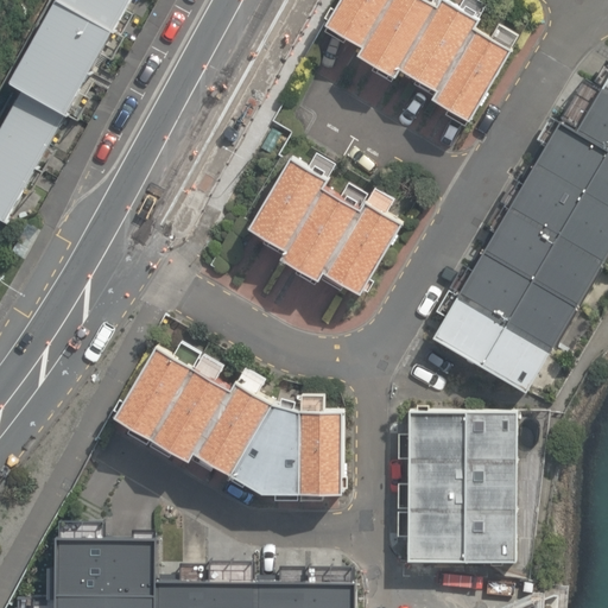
[(150,0),(57,0),(0,96),(0,247),(1,249),(150,0)]
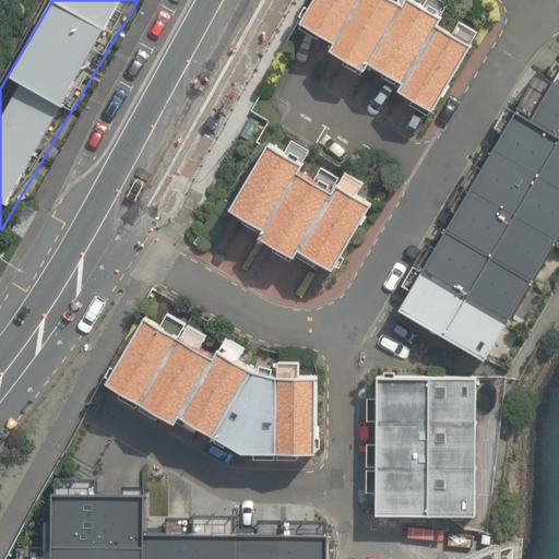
[(318,0),(307,21),(301,18),(297,25),(316,36),(319,31),(340,42),(335,48),(370,69),(375,61),(409,81),(405,88),(418,96),(415,103),(436,115),(477,44),(475,42),(482,32),(464,21),(459,32),(444,23),(449,15),(442,12),(449,0),(425,0),(424,3),(418,0),(411,0),(409,3),(403,0),(318,0)]
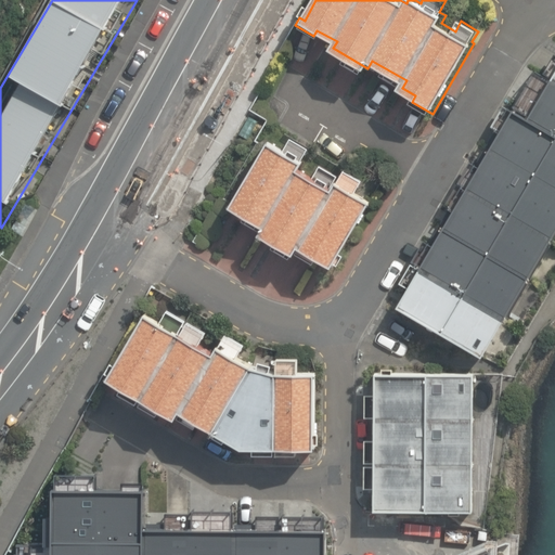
[(514,111),(395,311),(479,361),(554,233),(554,75),(529,119),(514,111)]
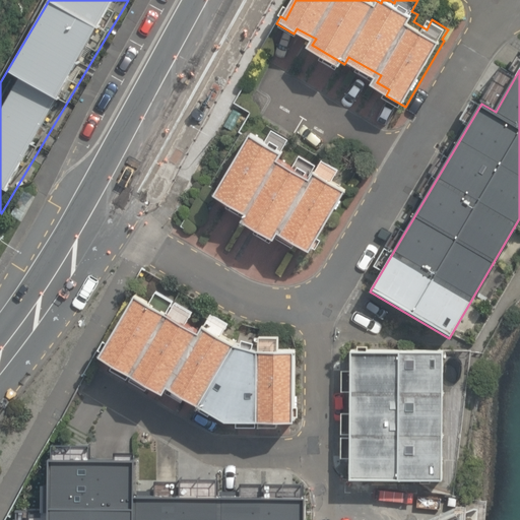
[(341,183),(236,126),(203,186),(309,243),(341,183)]
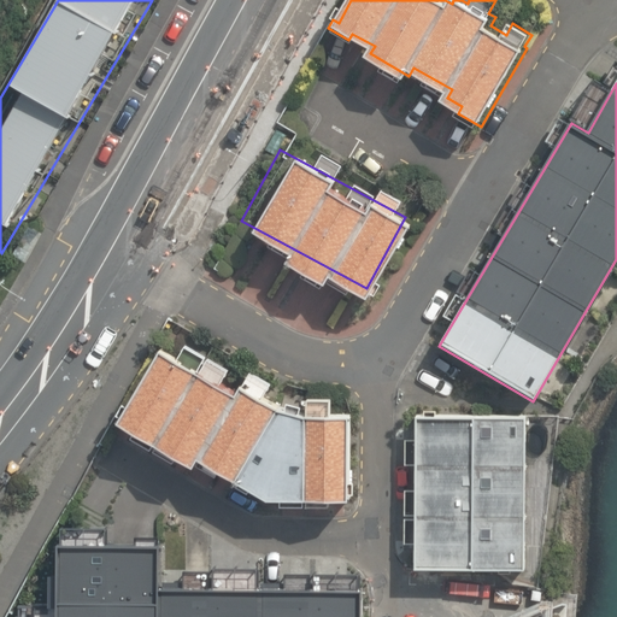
[(163,348),(113,428),(189,472),(195,464),(264,506),(303,506),(347,507),(350,415),(330,415),(330,399),(309,399),(307,412),(303,412),(304,404),(283,399),(280,407),(262,399),(269,386),(246,371),(240,381),(244,382),(239,391),(221,381),(228,369),(206,357),(199,370),(197,369),(204,354),(184,344),(177,356),(163,348)]
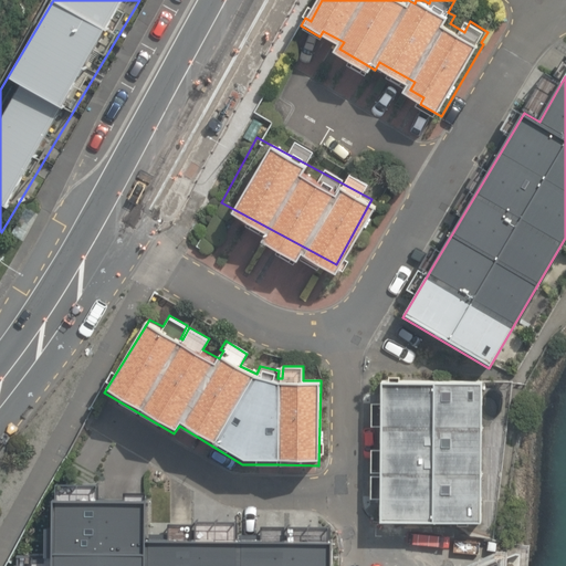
[(379,516),(478,517),(478,379),(379,379),(379,516)]
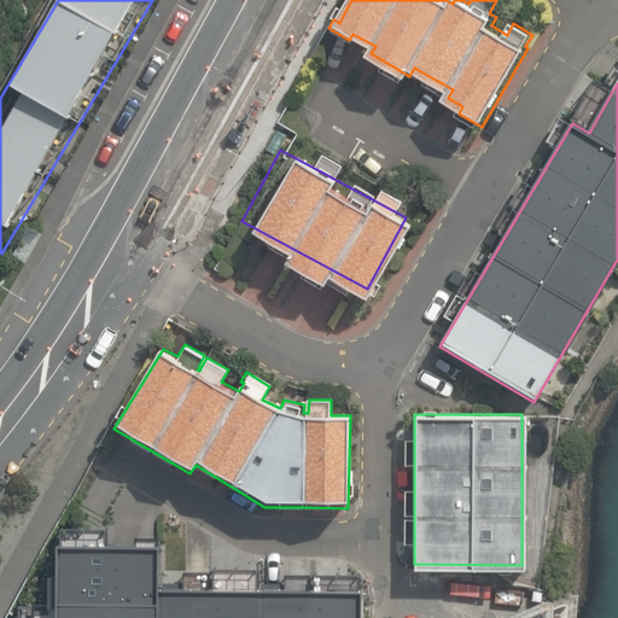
[(59,538),(59,617),(361,617),(362,581),(162,581),(162,538),(59,538)]
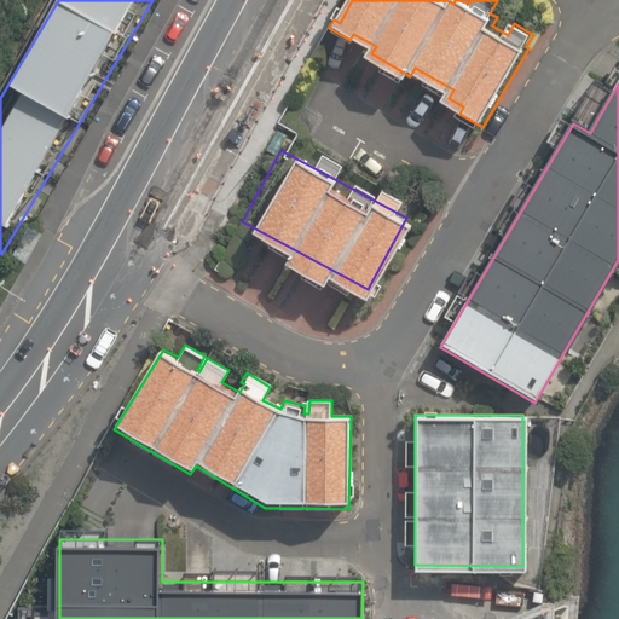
All buildings are outlined.
